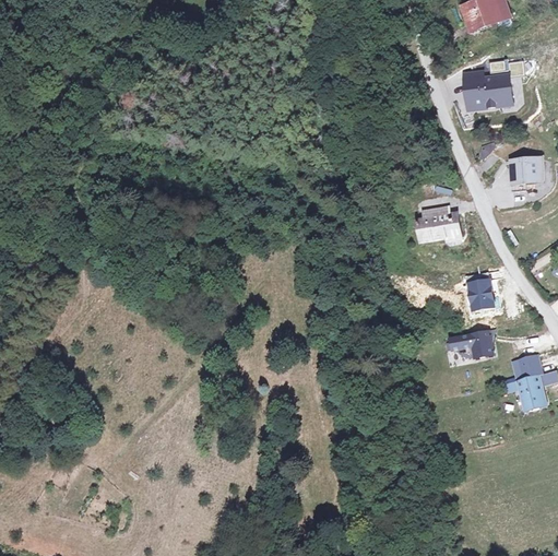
[(495,19),(506,14),(498,0),(475,0),(460,6),(467,27),(495,19)]
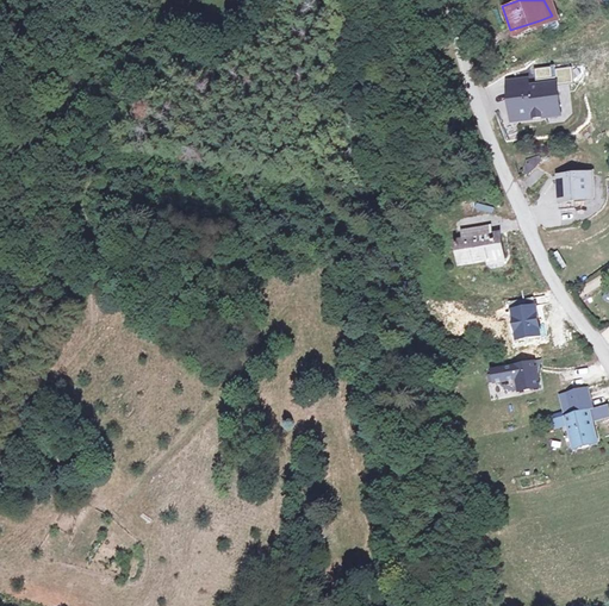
[(544,0),(552,16),(553,16),(548,1),(551,0),(544,0)]
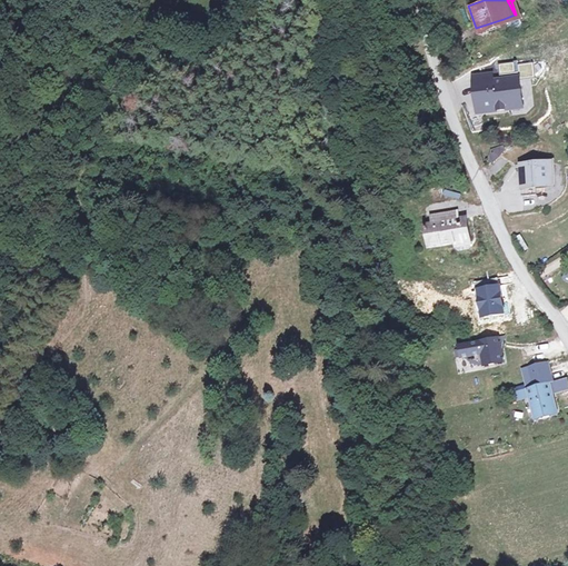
[(506,26),(518,21),(515,15),(504,19),(506,26)]
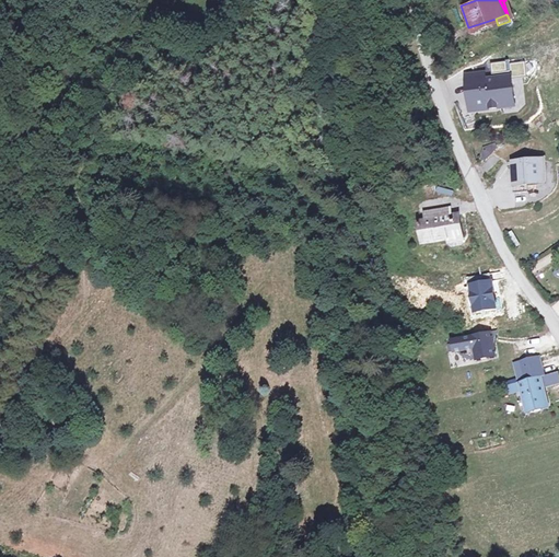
[(470,97),(475,97),(476,105),(501,102),(501,99),(514,97),(511,72),(498,73),(486,76),(485,68),(477,69),(478,77),(467,78),(470,97)]
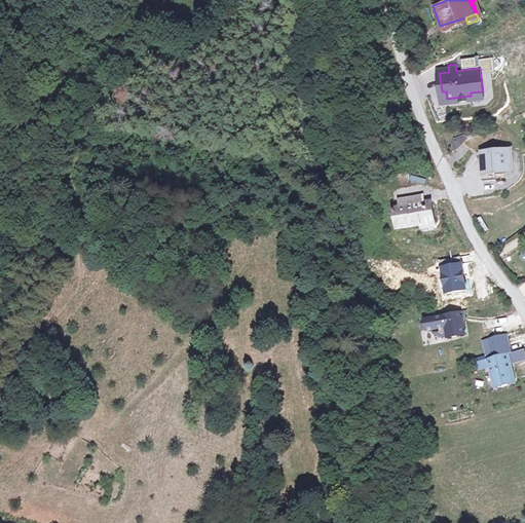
[(448,146),(453,151),(456,149),(466,138),(462,134),(452,136),(448,146)]
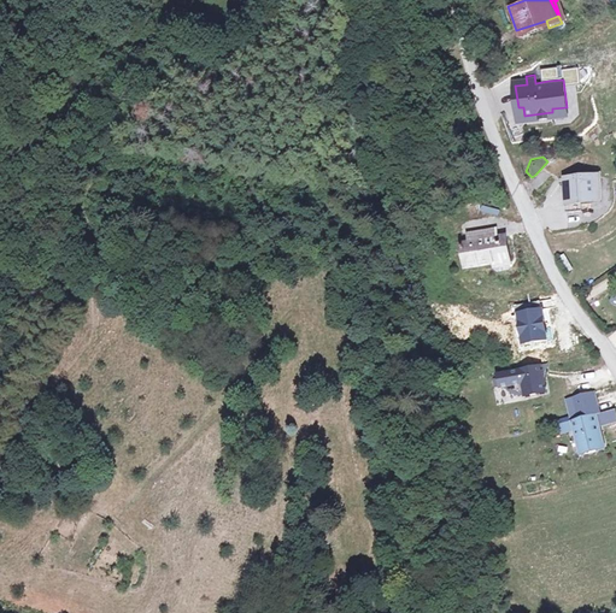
[(599,172),(568,174),(568,198),(578,198),(599,196),(599,172)]
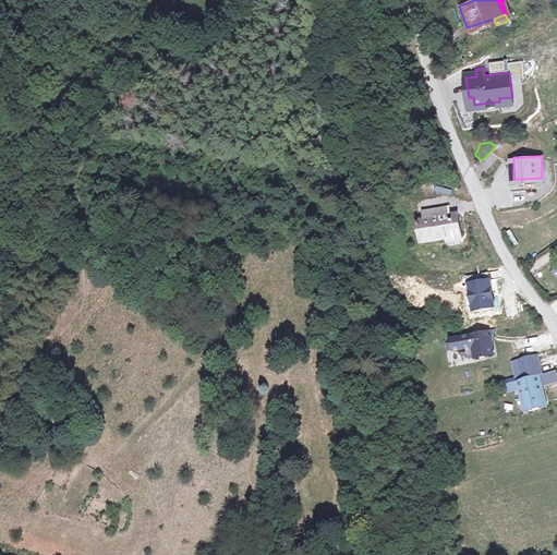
[(522,179),(513,179),(509,180),(509,191),(522,191),(522,179)]
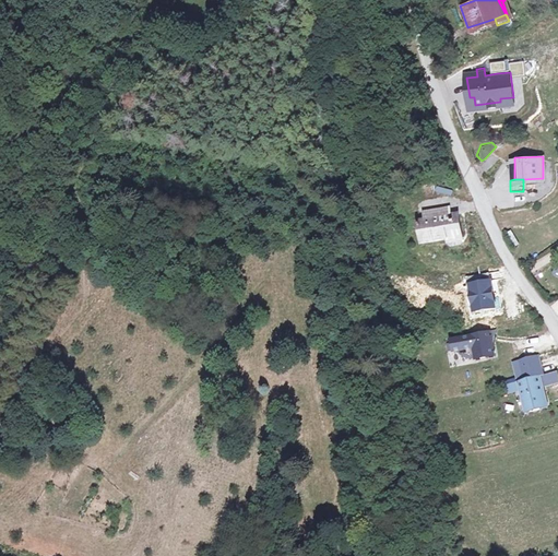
[(441,206),(442,214),(450,213),(449,205),(441,206)]
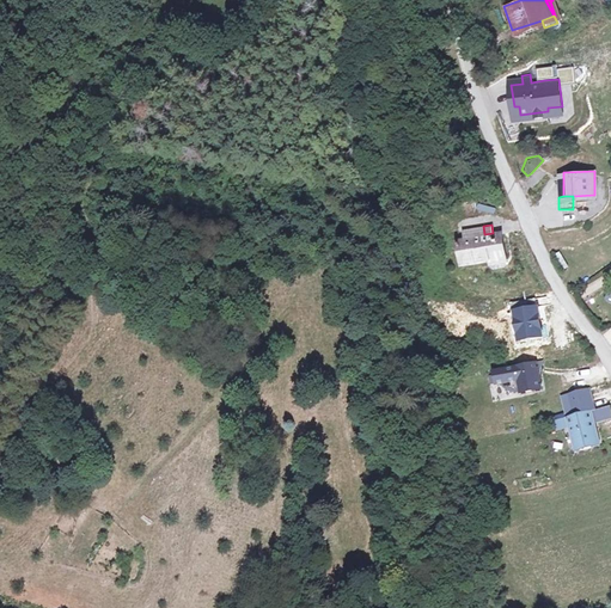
[(458,265),(488,260),(488,257),(506,255),(502,232),(493,233),(484,234),(483,226),(463,228),(464,239),(454,240),(458,265)]
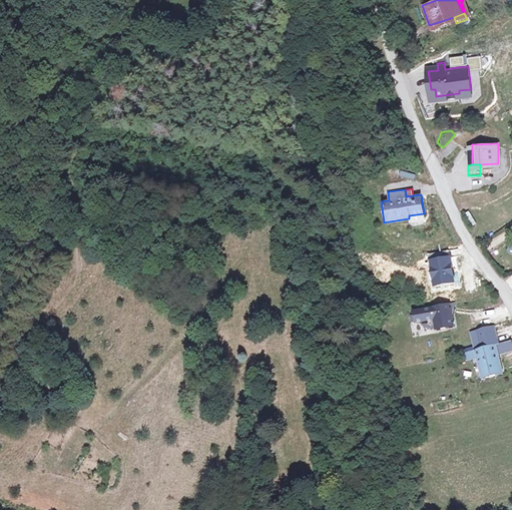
[(492,233),(494,240),(504,238),(501,230),(492,233)]
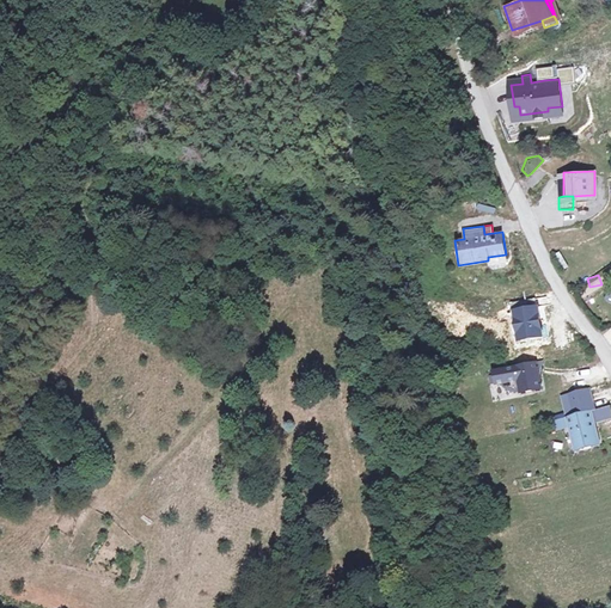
[(549,356),(495,364),(498,381),(505,381),(514,386),(525,386),(525,391),(547,387),(543,364),(548,364),(549,356)]
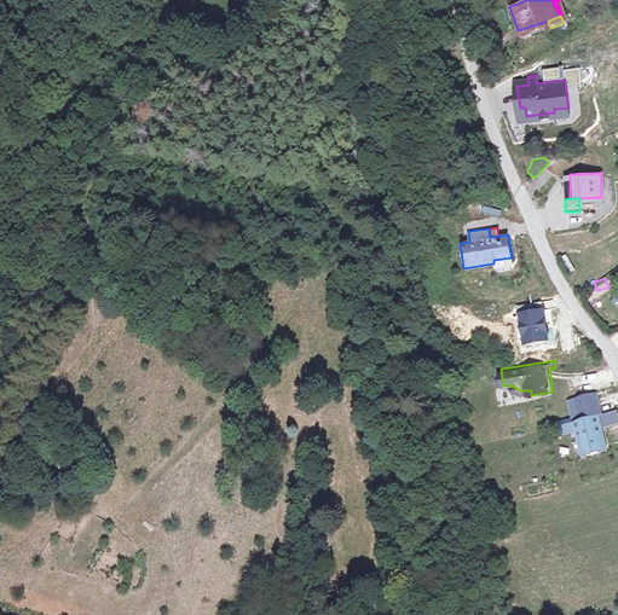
[(594,393),(573,398),(578,419),(599,413),(594,393)]
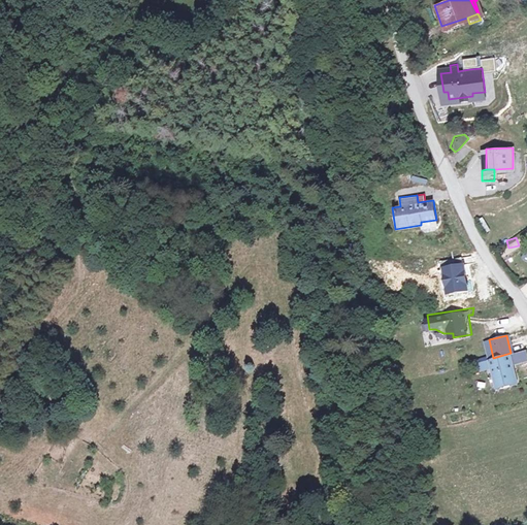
[(483,341),(487,359),(493,358),(489,339),(483,341)]
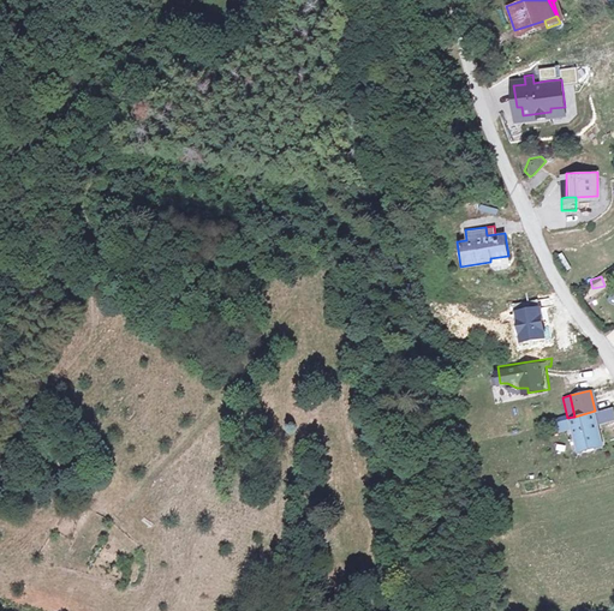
[(577,451),(598,445),(592,423),(612,417),(609,408),(595,412),(595,411),(574,417),(567,418),(570,427),(577,451)]
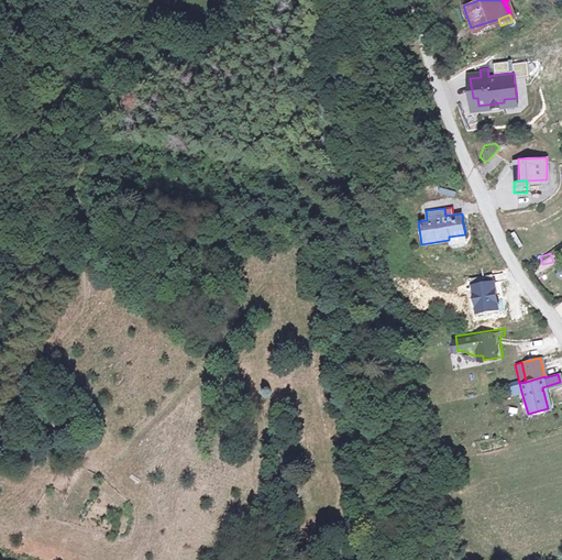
[(519,383),(508,386),(510,394),(521,392),(519,383)]
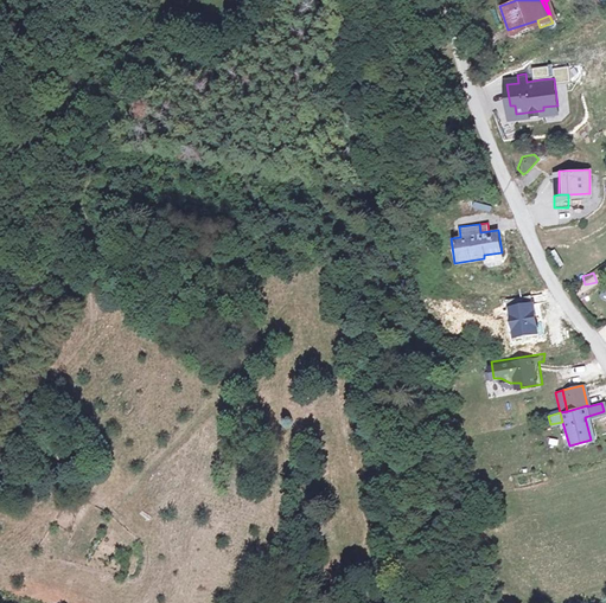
[(78,536),(72,549),(82,552),(88,539),(78,536)]
